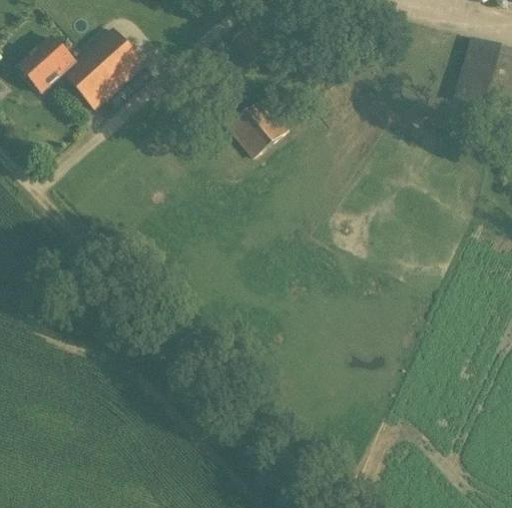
[(75,61),(62,73),(96,109),(146,63),(113,27),(74,60),(75,61)]
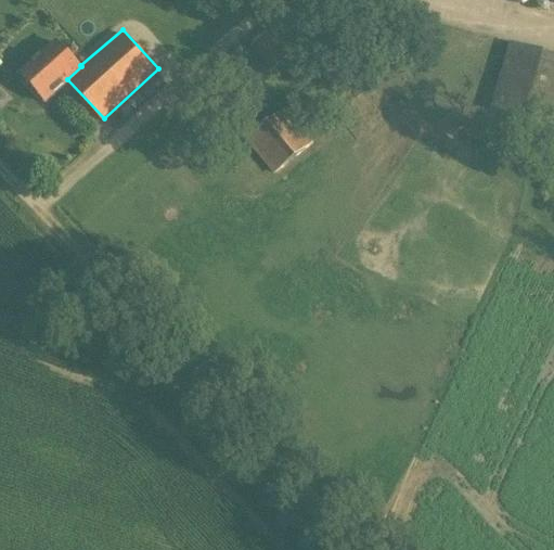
[(46,99),(67,79),(81,66),(80,65),(58,39),(22,72),(46,99)]
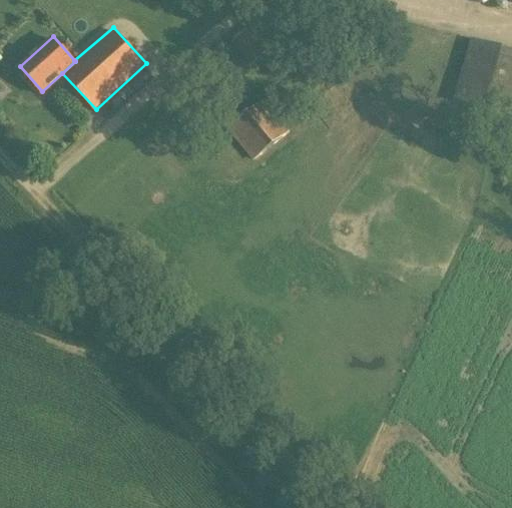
[(492,109),(501,133),(509,133),(511,123),(511,48),(472,36),(454,97),(492,109)]
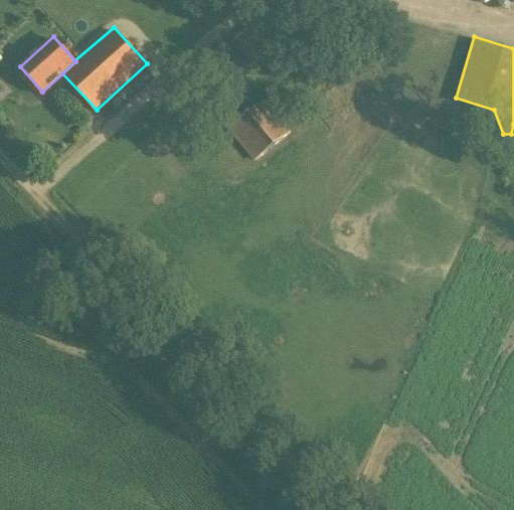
[(207,100),(254,157),(292,128),(267,97),(246,112),(224,85),(207,100)]
